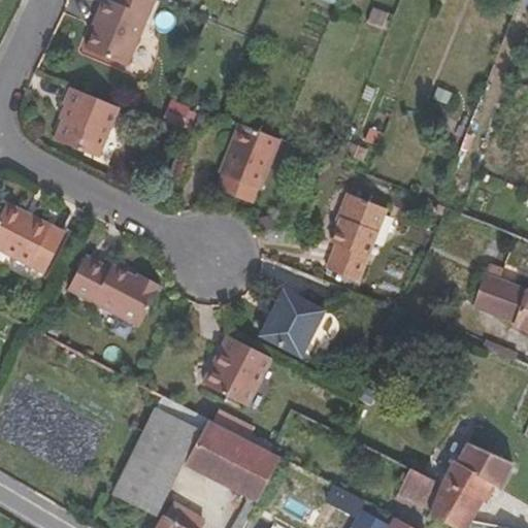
[(99,28),(90,51),(131,67),(160,0),(110,0),(111,0),(110,0),(105,0),(100,15),(103,17),(99,28)]
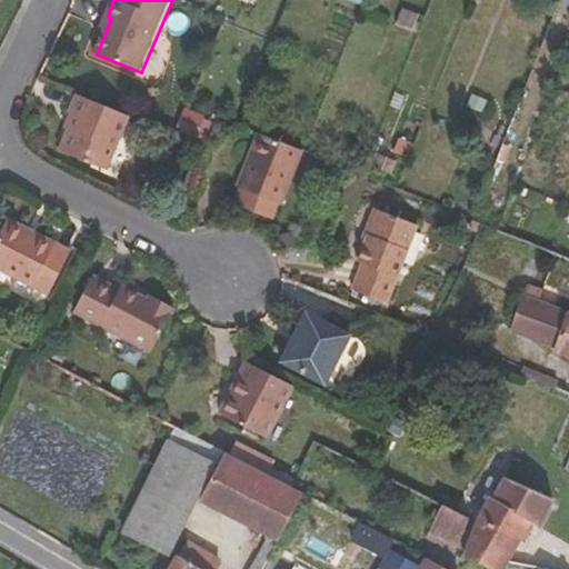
[(422,16),(402,8),(396,23),(417,31),(422,16)]
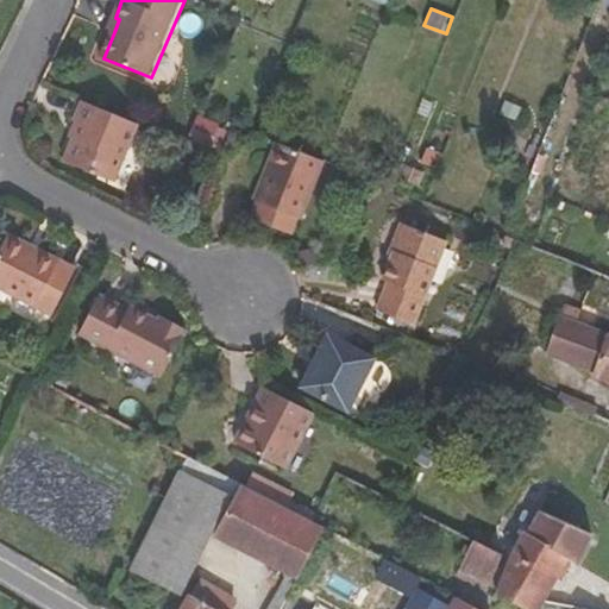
[(112,181),(136,123),(80,100),(73,119),(79,123),(64,161),(112,181)]
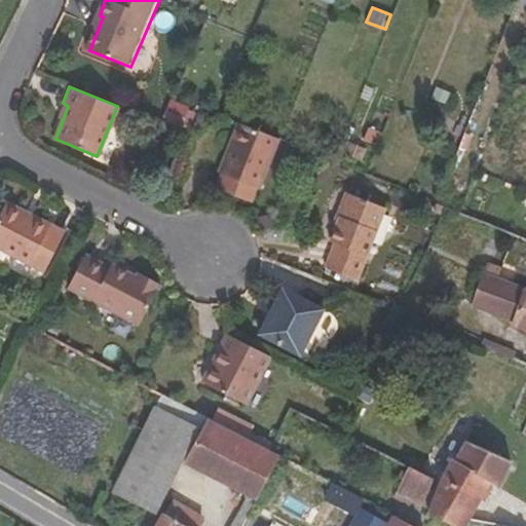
[(238,122),(229,146),(233,147),(221,175),(216,188),(252,202),(257,188),(260,189),(280,139),(238,122)]
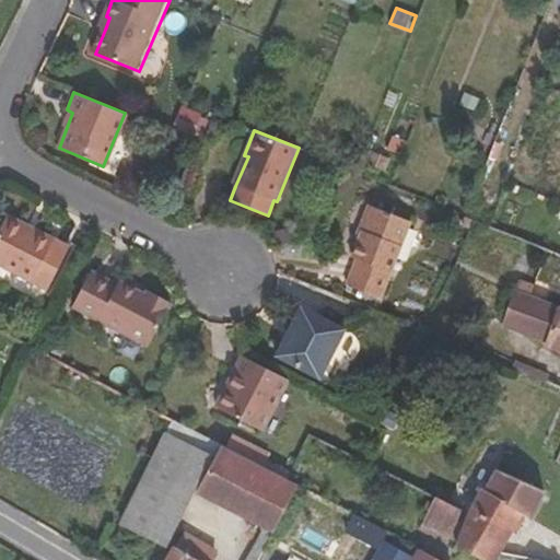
[(232,185),(235,186),(248,156),(244,155),(232,185)]
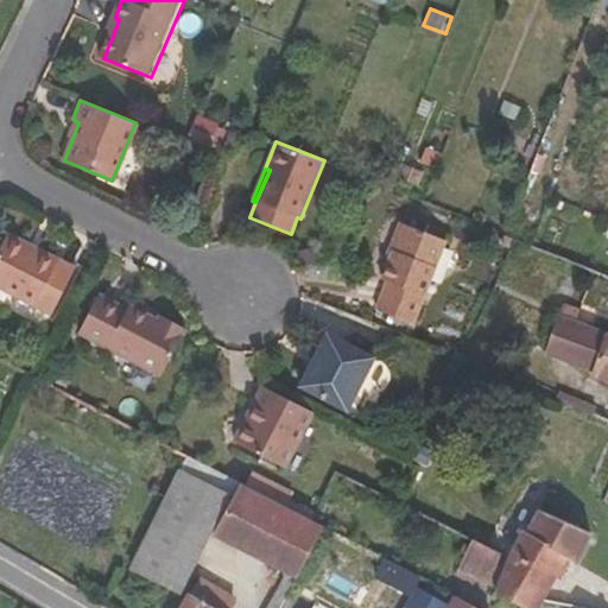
[(393,251),(382,279),(386,283),(377,309),(415,324),(447,241),(401,225),(392,248),(393,251)]
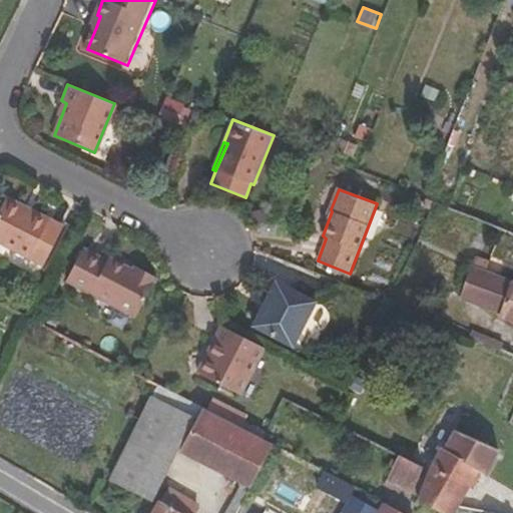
[(6,198),(4,203),(29,214),(31,210),(6,198)]
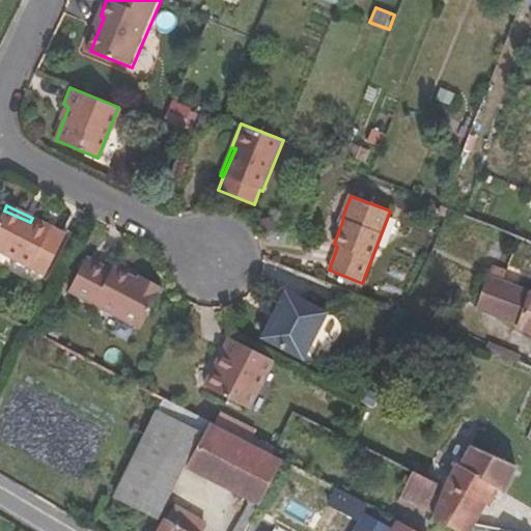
[(65,234),(32,218),(30,222),(4,211),(0,218),(0,252),(45,275),(65,234)]
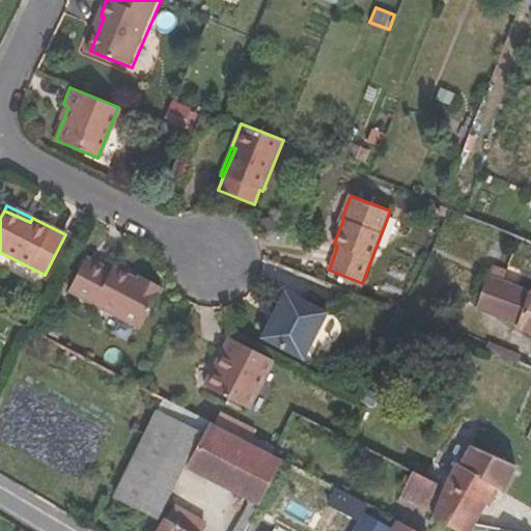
[(70,291),(140,329),(161,287),(138,276),(136,278),(112,266),(109,269),(87,257),(70,291)]
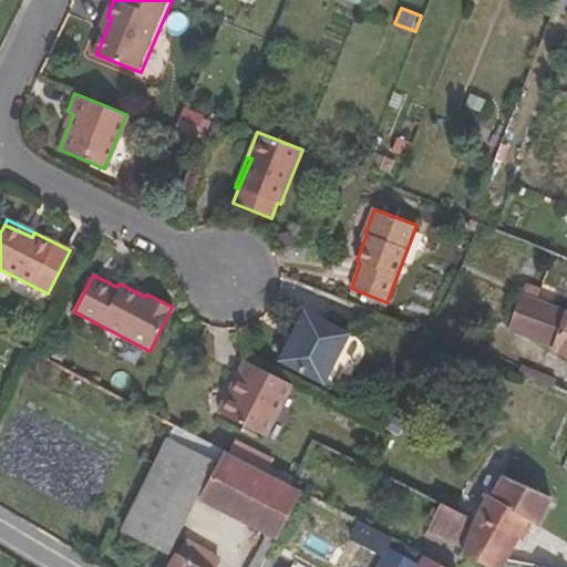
[(552,348),(566,354),(566,309),(521,292),(509,326),(535,339),(552,348)]
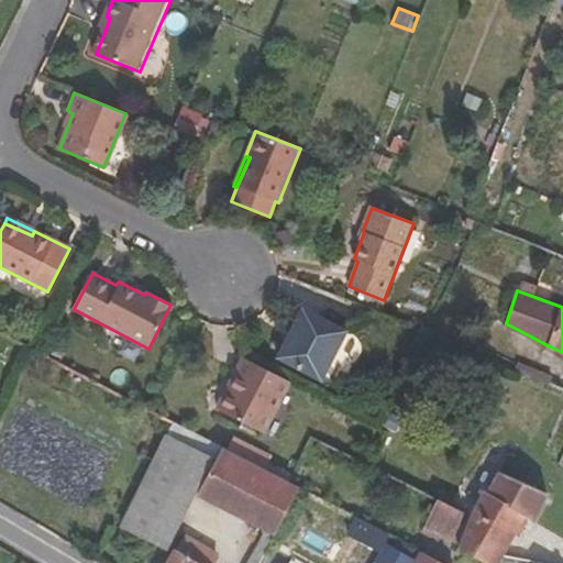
[(351,333),(306,311),(297,329),(291,342),(282,361),(327,383),(351,333)]
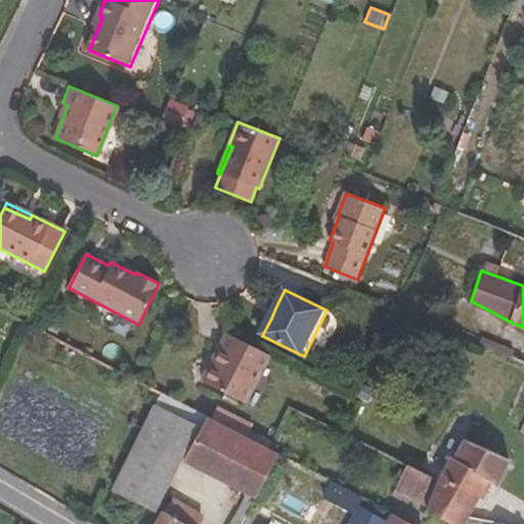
[(271,318),(276,306),(271,304),(265,315),(271,318)]
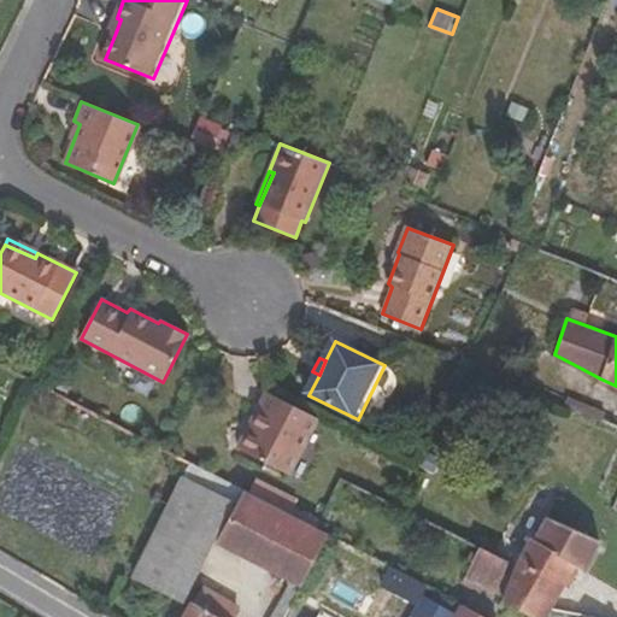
[(288,475),(317,418),(270,394),(266,393),(238,448),(288,475)]
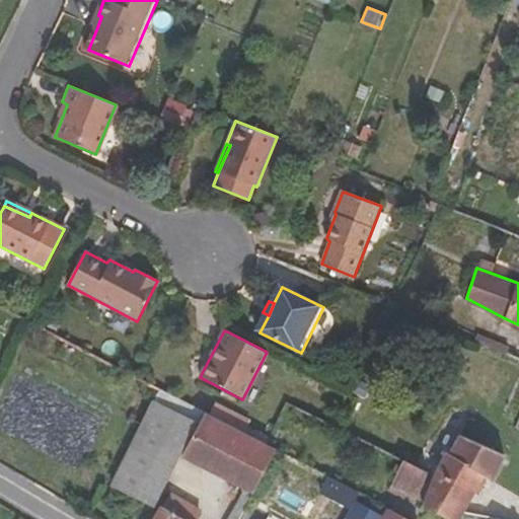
[(485,337),(482,345),(506,355),(509,347),(485,337)]
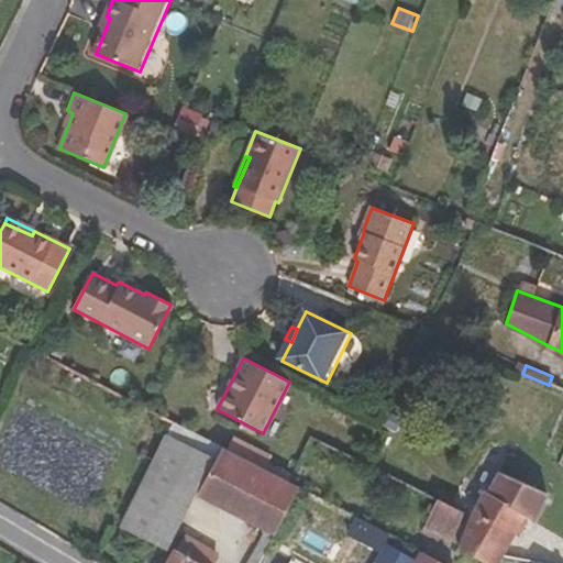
[(119,527),(143,539),(157,512),(180,525),(213,459),(165,434),(140,487),(119,527)]
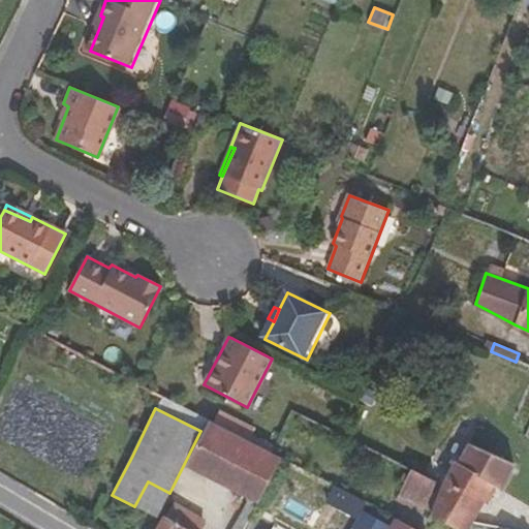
[(186,467),(247,498),(257,503),(282,459),(271,453),(210,422),(186,467)]
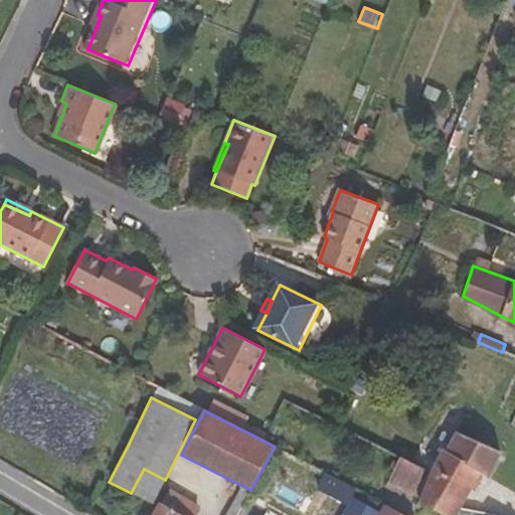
[(500,453),(494,450),(456,434),(446,452),(442,451),(430,472),(420,498),(419,502),(443,514),(454,514),(459,508),(479,472),(487,476),(500,453)]
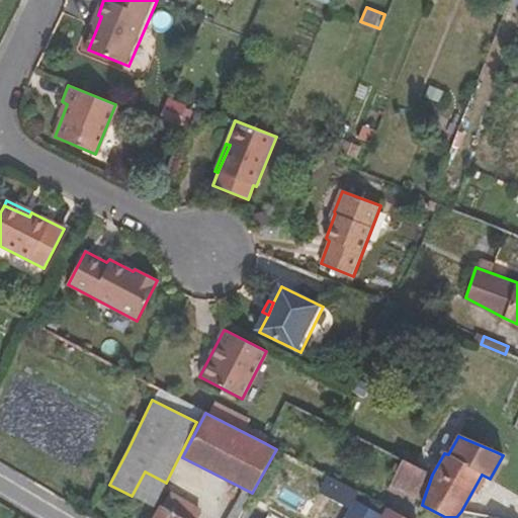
[(392,485),(415,497),(425,470),(404,460),(392,485)]
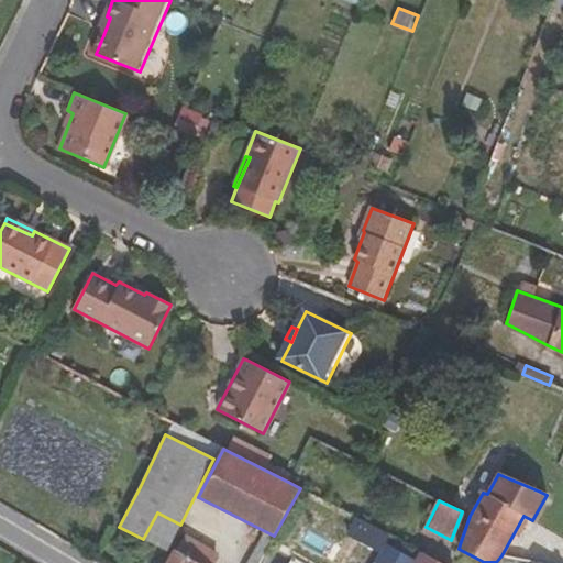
[(167,551),(180,525),(157,512),(143,539),(167,551)]
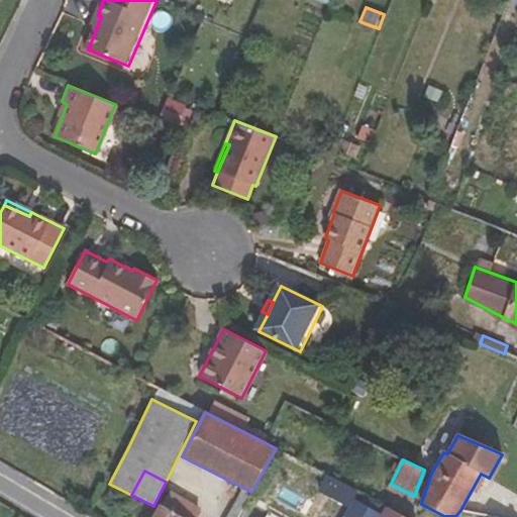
[(326,478),(320,491),(351,503),(356,491),(326,478)]
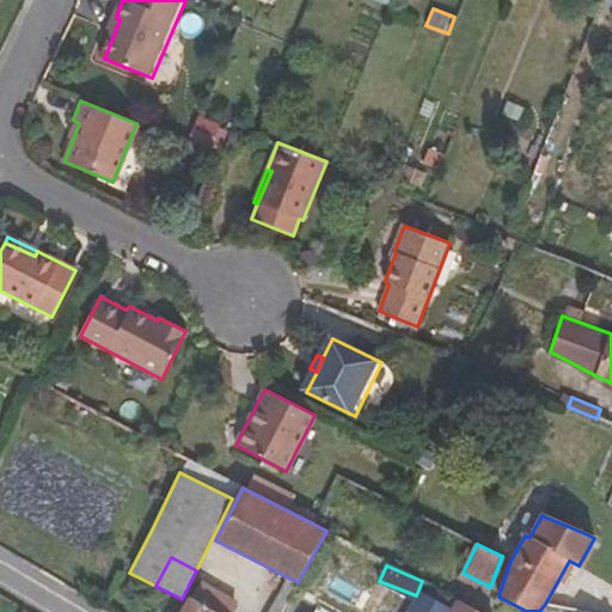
[(282,589),(269,611),(270,611),(280,611),(298,582),(286,576),(279,587),(282,589)]
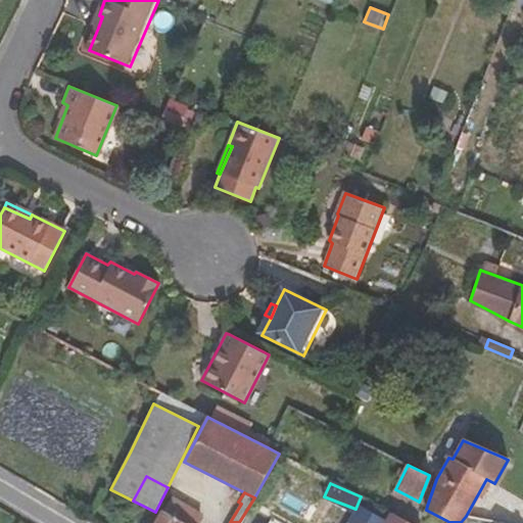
[(196,522),(201,516),(172,500),(157,522),(196,522)]
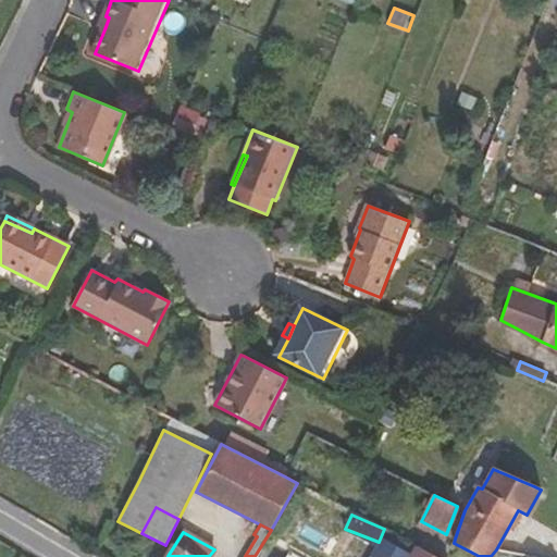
[(436,556),(416,546),(410,556),(436,556)]
